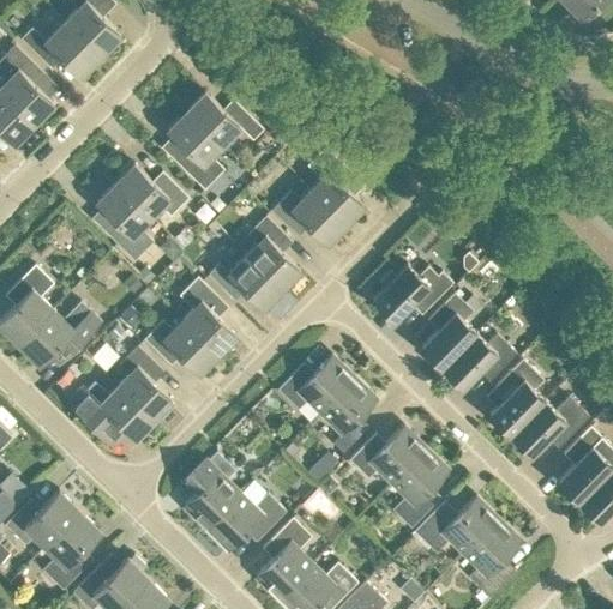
[(66,0),(76,8),(64,22),(98,55),(119,35),(96,13),(108,0),(66,0)]
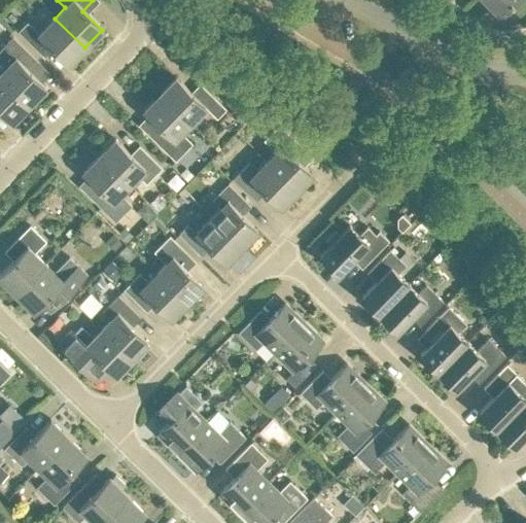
[(479,0),(497,18),(515,0),(479,0)]
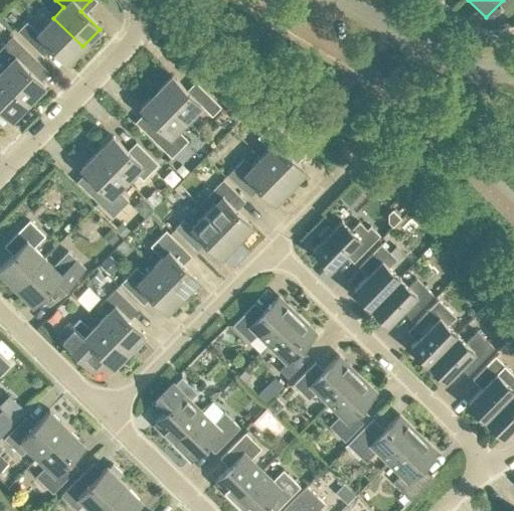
[(82,46),(53,18),(36,35),(25,24),(16,33),(38,54),(46,46),(65,64),(82,46)]
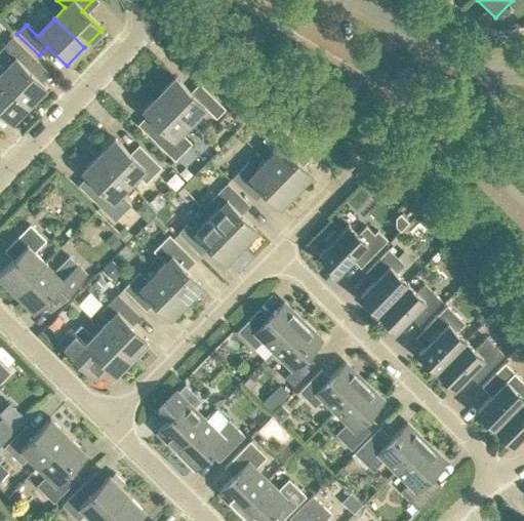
[(0,58),(7,66),(0,73),(0,79),(27,106),(44,88),(25,70),(34,61),(11,39),(0,49),(0,58)]
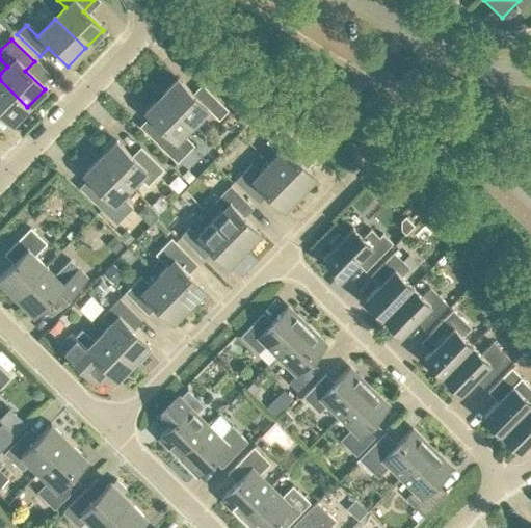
[(0,116),(9,126),(27,107),(0,80),(0,116)]
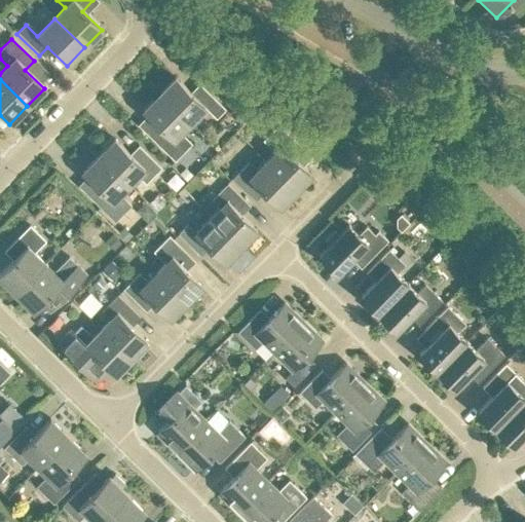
[(174,79),(158,96),(188,124),(203,109),(215,120),(224,111),(201,89),(193,98),(174,79)]
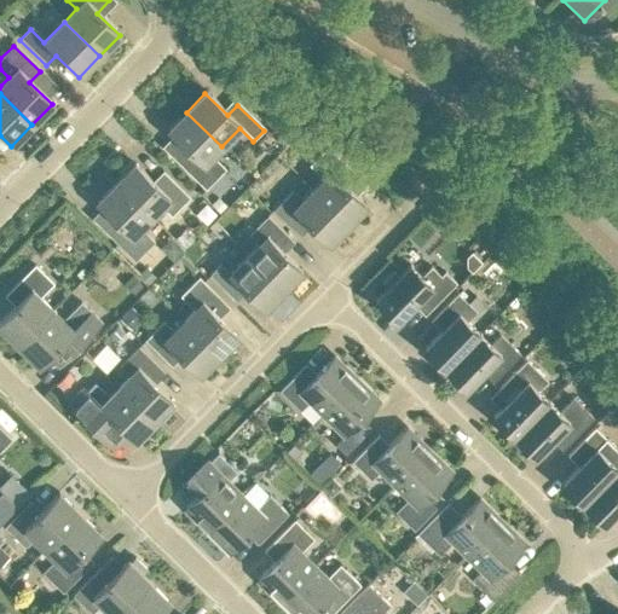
[(221,146),(186,113),(167,132),(190,154),(178,166),(204,191),(224,171),(211,157),(221,146)]
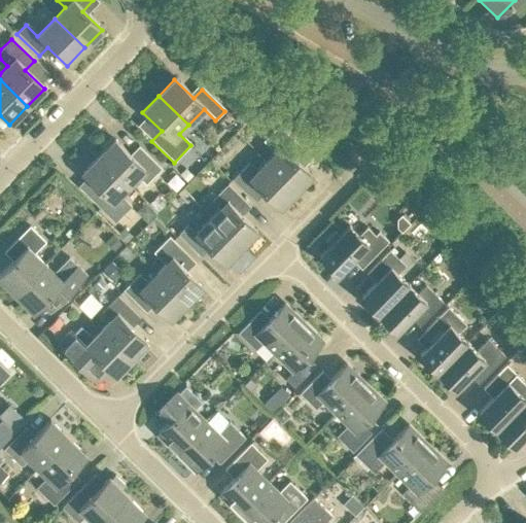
[(240,126),(246,119),(240,113),(237,117),(237,123),(240,126)]
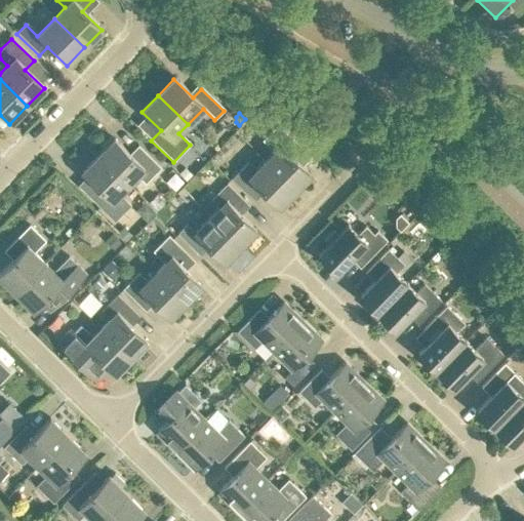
[(273,154),(264,162),(293,192),(310,175),(291,157),(299,149),(277,126),(262,142),(273,154)]
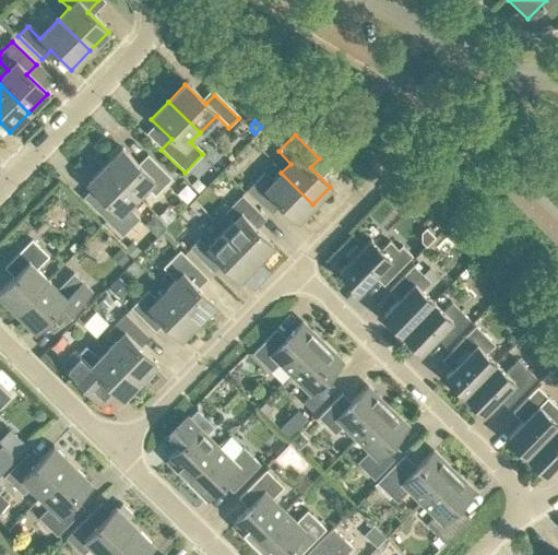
[(120,150),(104,167),(135,198),(145,188),(153,197),(169,180),(150,161),(141,169),(120,150)]
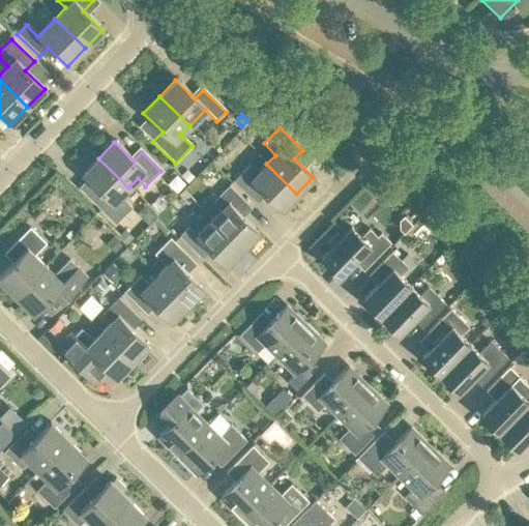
[(128,187),(98,158),(82,175),(101,194),(92,203),(114,226),(130,208),(119,197),(128,187)]
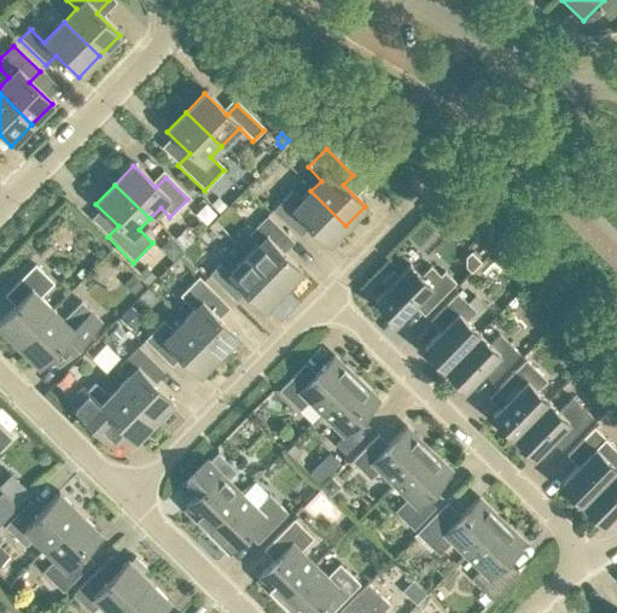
[(345,226),(310,191),(301,202),(291,193),(273,211),(295,233),(304,223),(327,245),(345,226)]
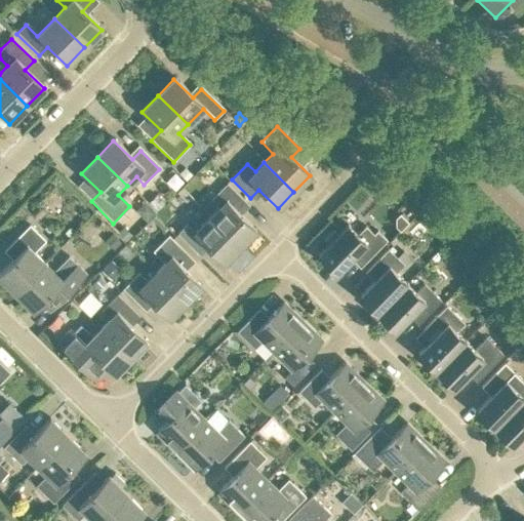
[(191,177),(184,170),(177,175),(185,183),(191,177)]
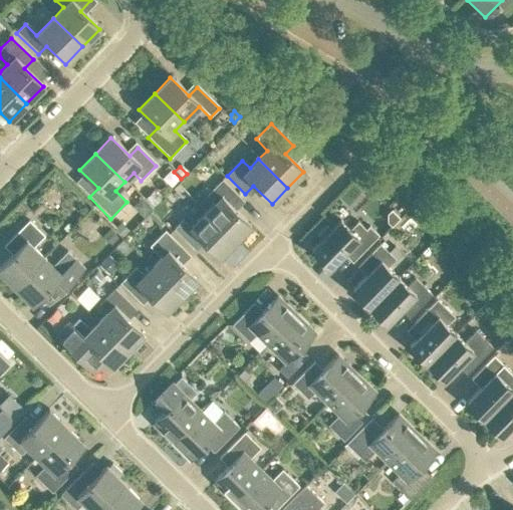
[(214,204),(205,213),(234,242),(250,226),(231,208),(240,199),(221,181),(206,197),(214,204)]
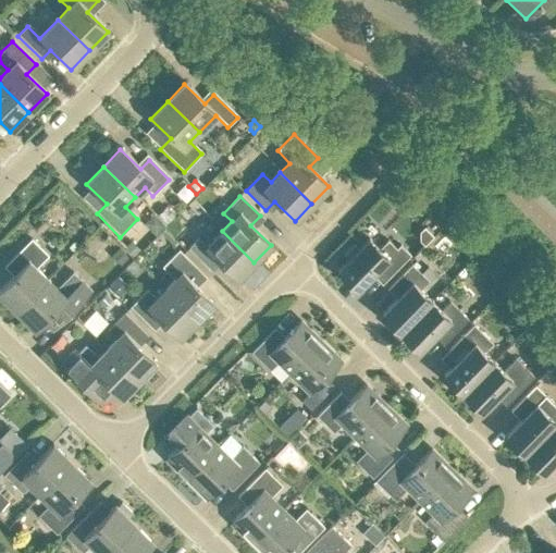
[(164,229),(152,216),(141,225),(155,238),(164,229)]
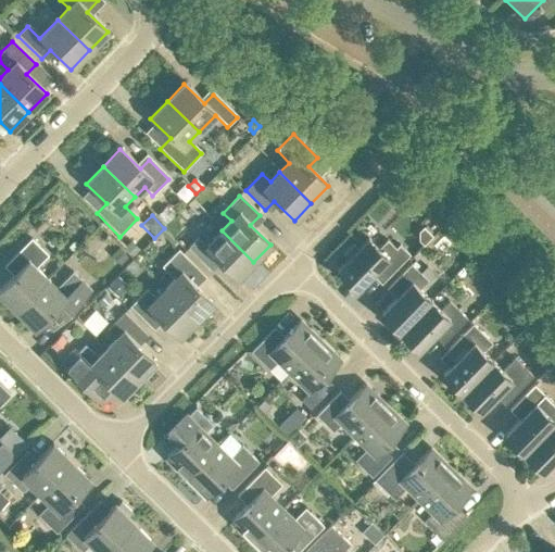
[(417,242),(423,247),(431,238),(423,228),(417,234),(417,242)]
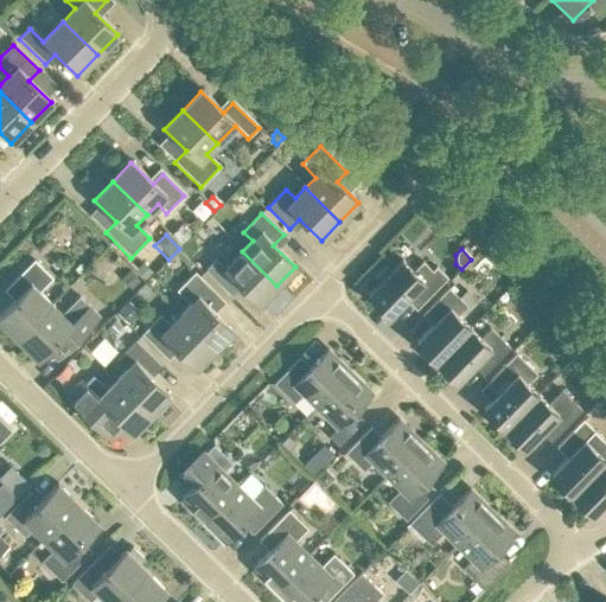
[(276,286),(242,251),(224,270),(215,261),(204,271),(227,293),(236,283),(259,305),(276,286)]
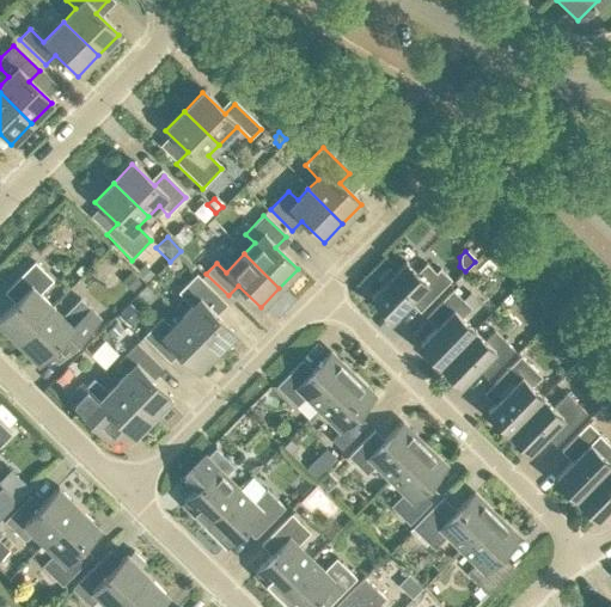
[(0,325),(17,343),(50,308),(38,296),(52,282),(34,264),(7,290),(18,300),(0,318),(0,325)]
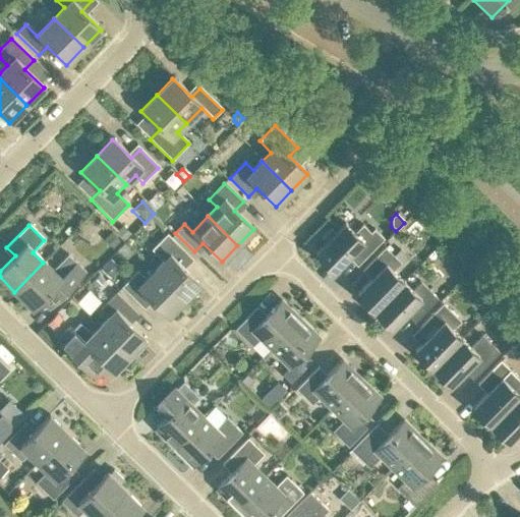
[(325,245),(315,254),(333,272),(350,254),(360,264),(383,240),(373,231),(369,234),(361,226),(354,234),(344,225),(335,234),(330,230),(320,240),(325,245)]
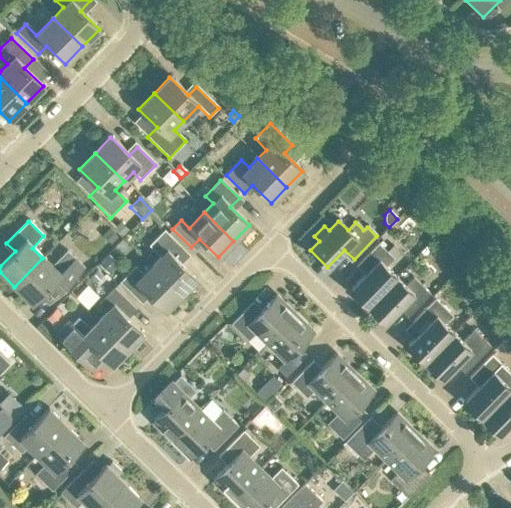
[(127,232),(119,224),(113,230),(121,238),(127,232)]
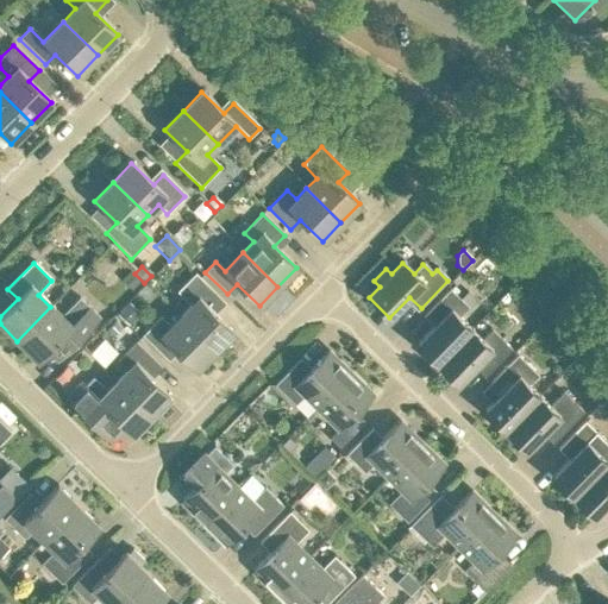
[(130,293),(138,283),(129,274),(120,282),(130,293)]
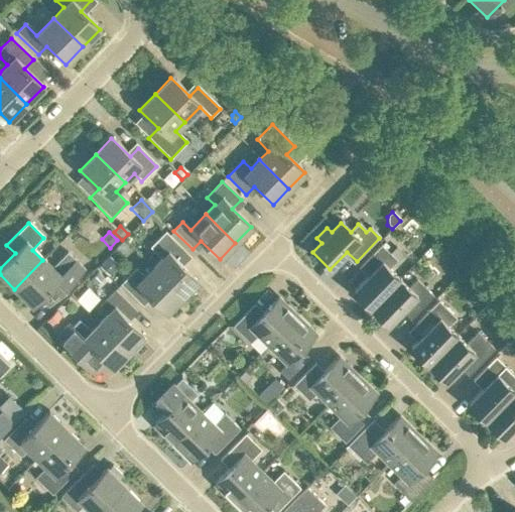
[(161,259),(152,268),(181,297),(197,281),(178,263),(186,255),(164,233),(149,248),(161,259)]
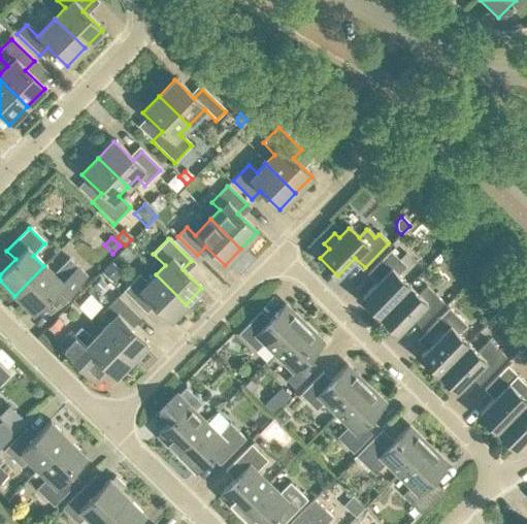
[(361,299),(379,317),(408,287),(397,276),(405,268),(390,252),(369,272),(379,281),(361,299)]
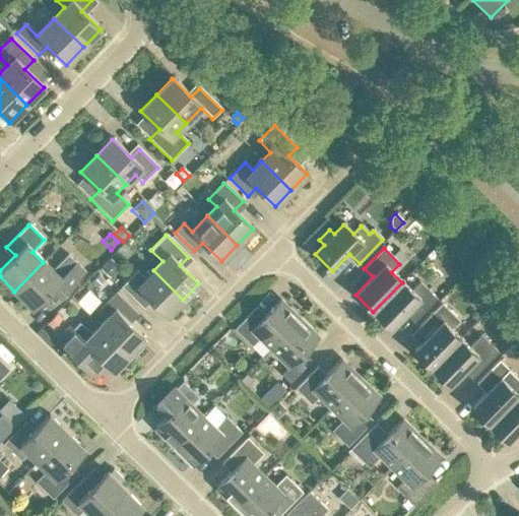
[(43,262),(14,292),(31,309),(40,300),(49,309),(84,272),(67,256),(52,271),(43,262)]
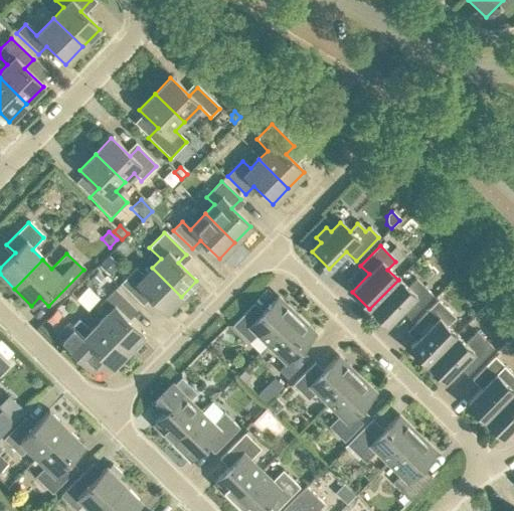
[(108,277),(118,266),(108,258),(98,268),(108,277)]
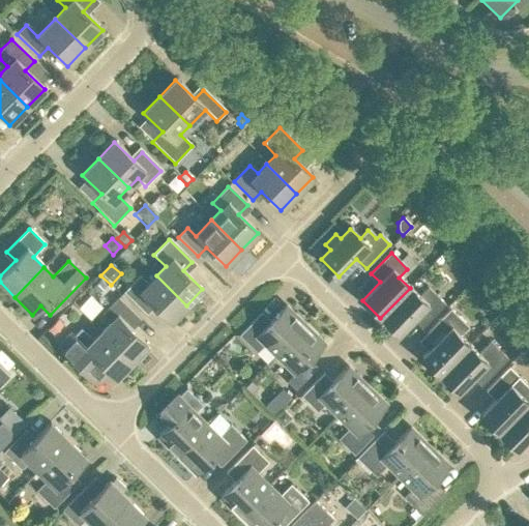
[(186,305),(156,275),(147,285),(139,278),(123,293),(142,312),(151,303),(170,322),(186,305)]
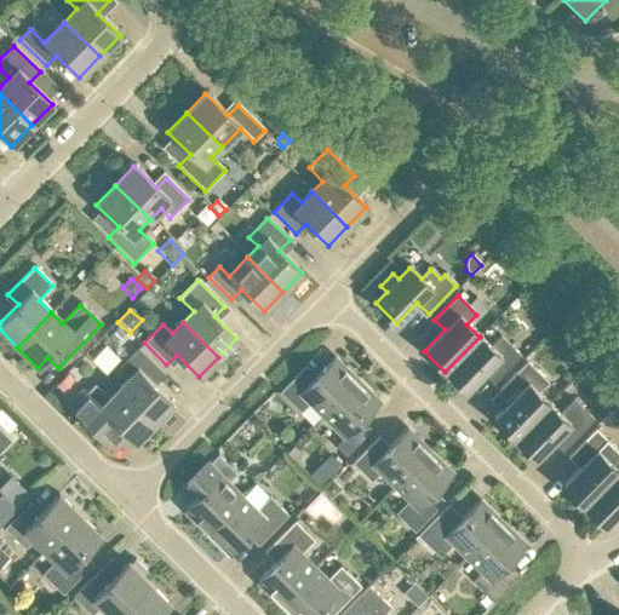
[(559,326),(552,333),(561,340),(567,333),(559,326)]
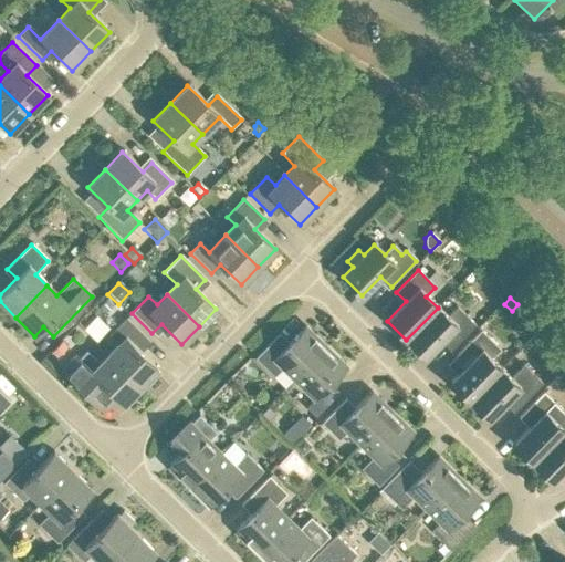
[(438,308),(406,340),(426,358),(443,339),(453,349),(474,326),(456,309),(448,318),(438,308)]
